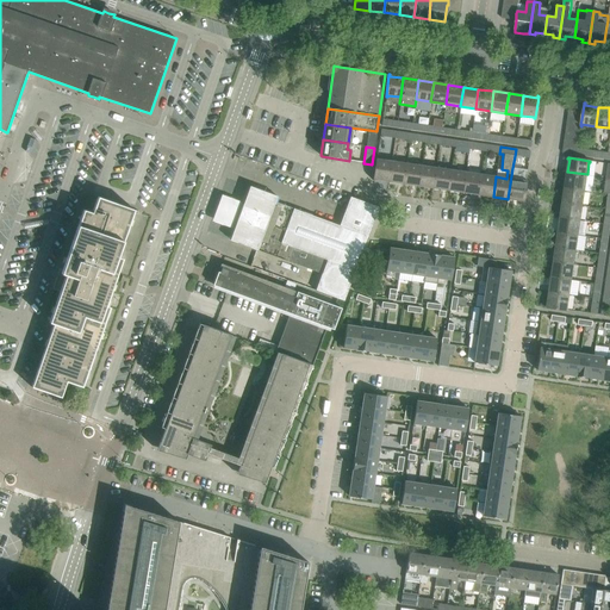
[(374,179),(387,181),(391,161),(377,159),(373,181),(374,181),(374,179)]
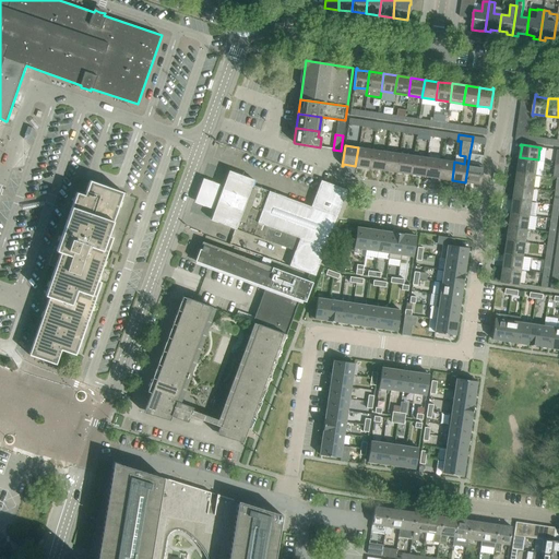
[(371,150),(358,147),(355,166),(369,168),(371,150)]
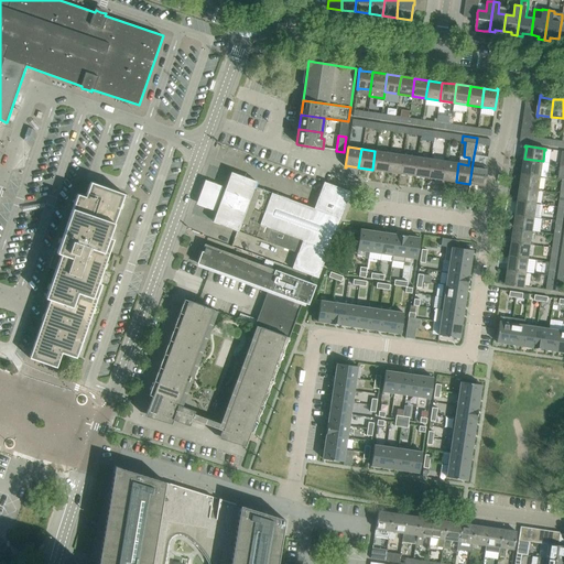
[(372,170),(387,172),(389,153),(375,151),(372,170)]
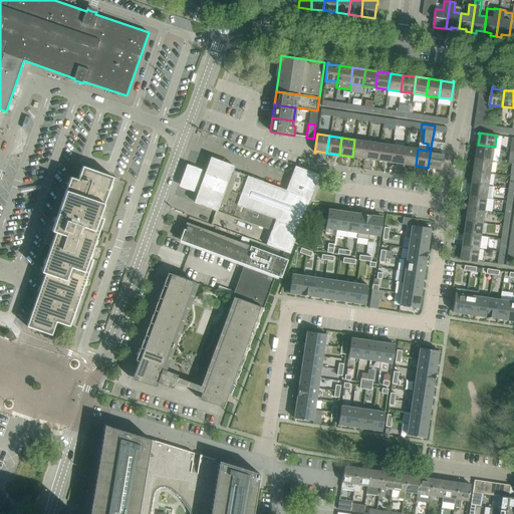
[(367,142),(354,140),(352,157),(364,159),(367,142)]
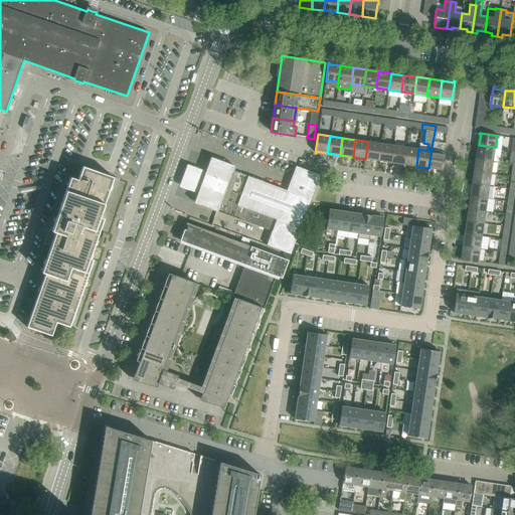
[(365,159),(378,160),(380,144),(368,142),(365,159)]
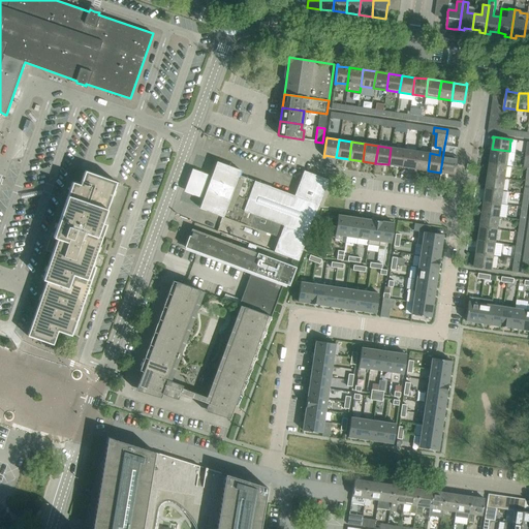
[(444,146),(440,173),(452,174),(453,175),(453,176),(454,176),(457,156),(456,156),(458,148),(444,146)]
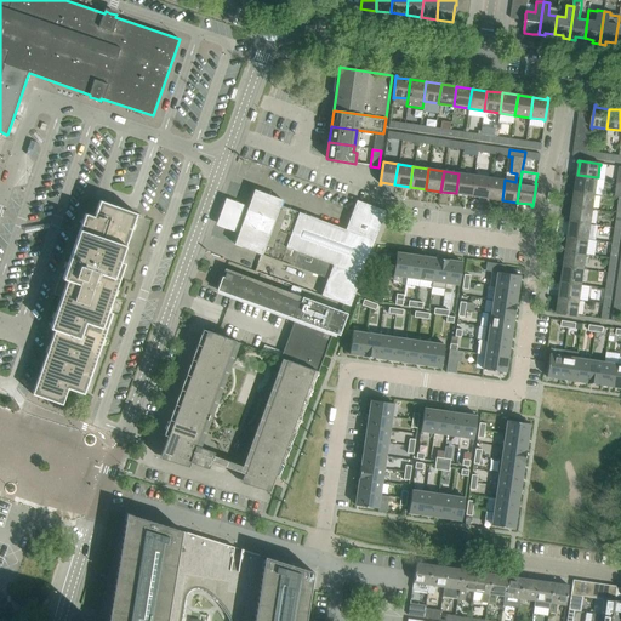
[(474,175),(459,174),(456,193),(471,195),(474,175)]
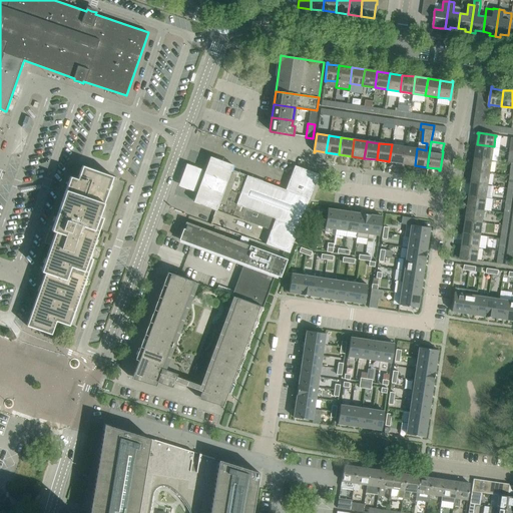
[(389,161),(402,163),(405,146),(392,144),(389,161)]
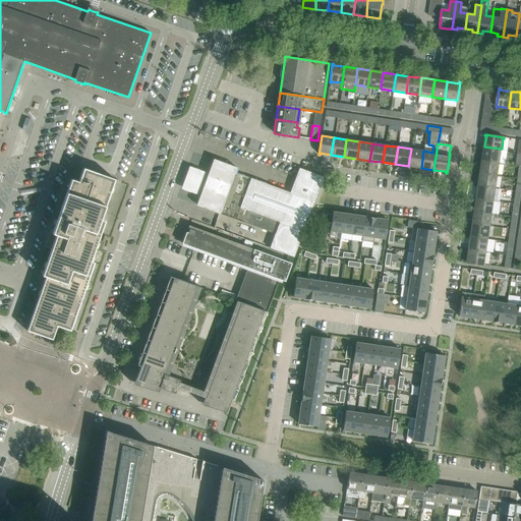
[(484,147),(482,160),(500,162),(502,149),(484,147)]
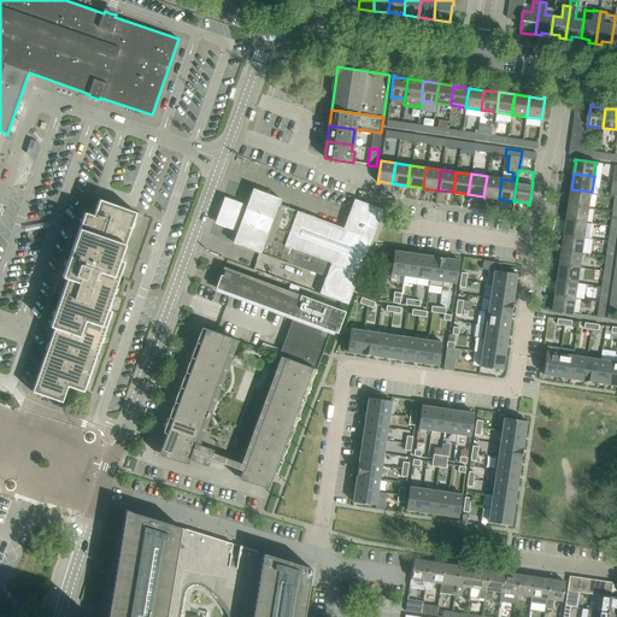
[(501,178),(487,176),(483,197),(499,199),(501,178)]
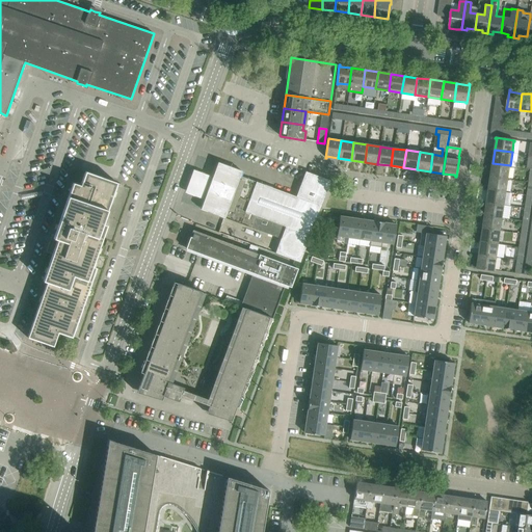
[(240,176),(240,175),(241,171),(235,169),(218,163),(201,209),(281,239),(275,254),(300,263),(330,181),(318,177),(316,176),(315,175),(306,171),(296,196),(240,176)]
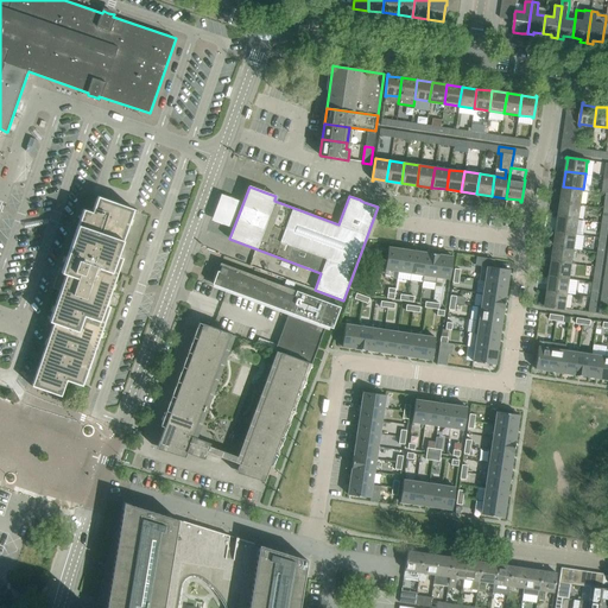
[(562,200),(561,201),(581,204),(581,200),(583,189),(563,187),(562,200)]
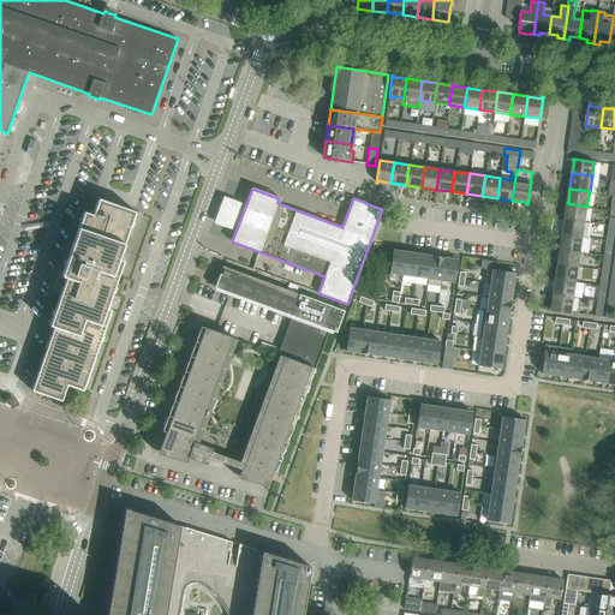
[(244,201),(224,193),(214,220),(234,227),(244,201)]
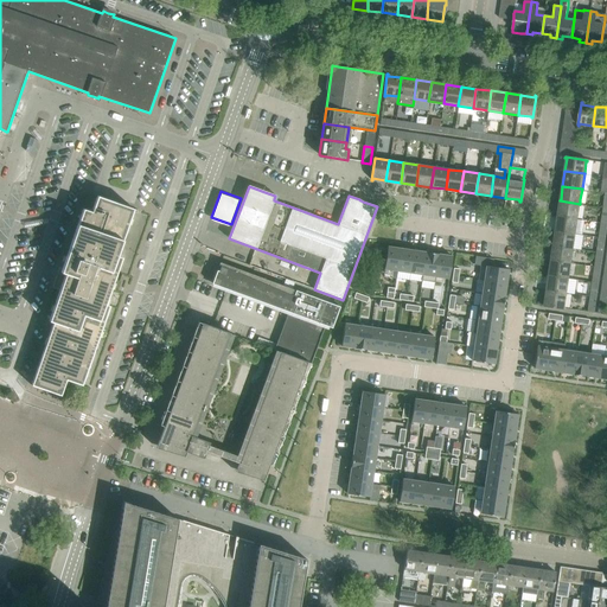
[(134,209),(108,199),(97,196),(96,199),(93,209),(91,212),(83,209),(80,218),(66,256),(62,269),(59,268),(52,287),(59,289),(51,315),(49,321),(53,323),(31,385),(61,396),(66,379),(82,385),(82,384),(80,383),(81,377),(84,378),(88,369),(84,368),(87,362),(90,363),(94,353),(90,352),(93,346),(95,346),(98,337),(95,336),(97,330),(101,331),(104,321),(101,320),(103,314),(106,315),(109,306),(102,304),(104,298),(107,298),(110,289),(107,287),(112,274),(115,275),(121,257),(114,255),(116,249),(120,250),(122,241),(120,240),(121,234),(125,234),(128,224),(125,223),(127,217),(131,218),(134,209)]
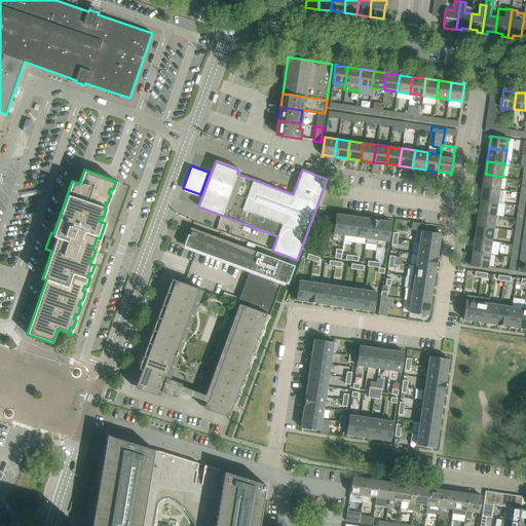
[(485,174),(484,187),(500,189),(502,177),(485,174)]
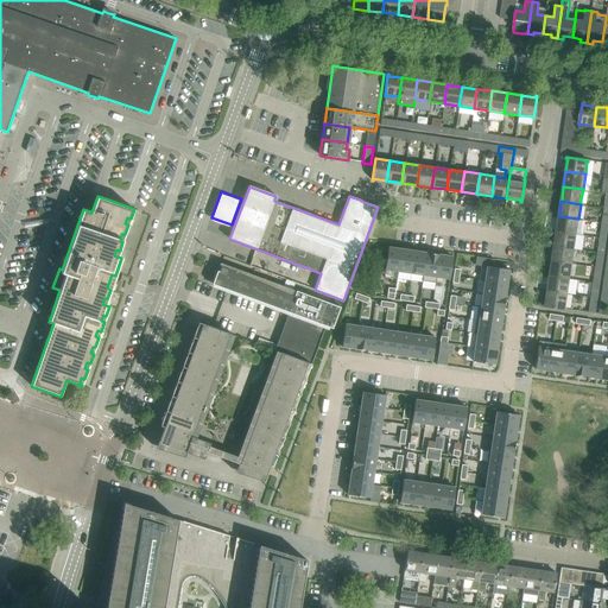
[(559,216),(557,232),(576,234),(578,219),(559,216)]
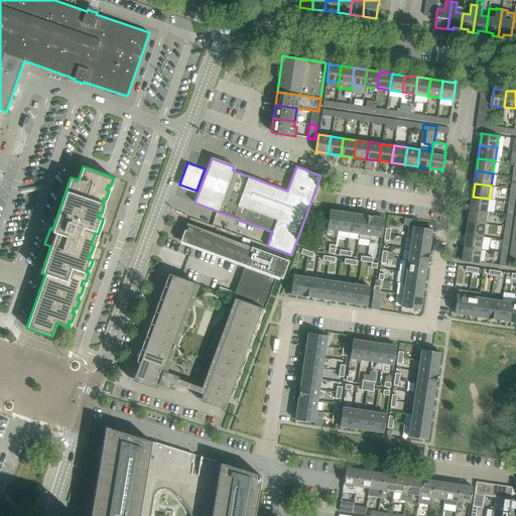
[(473,197),(471,210),(487,212),(494,213),(496,200),(495,200),(489,199),(473,197)]
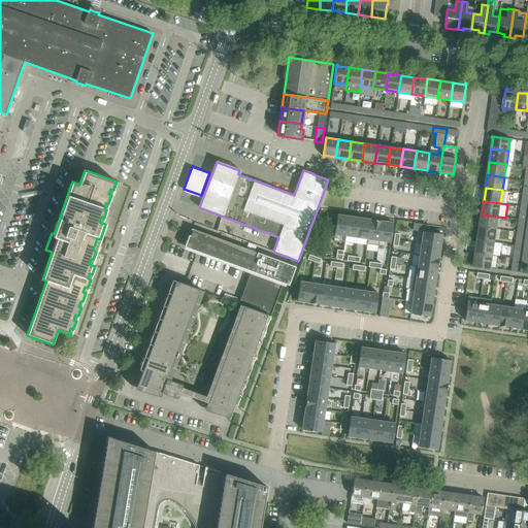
[(337,215),(334,234),(345,236),(349,217),(337,215)]
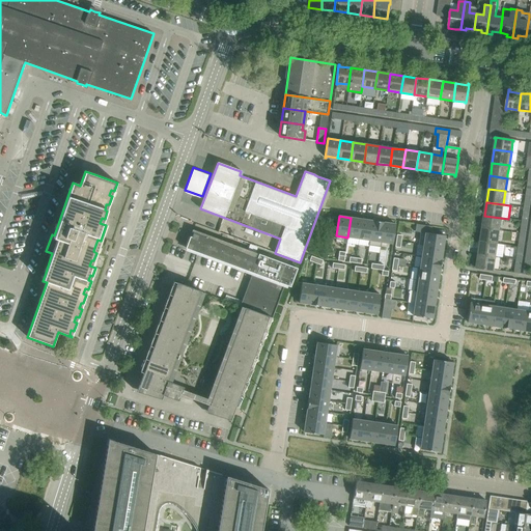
[(484,216),(482,228),(499,231),(501,218),(484,216)]
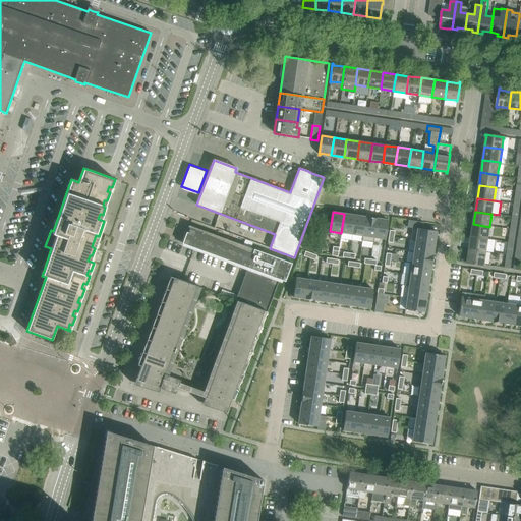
[(344,214),(341,233),(352,234),(355,215),(344,214)]
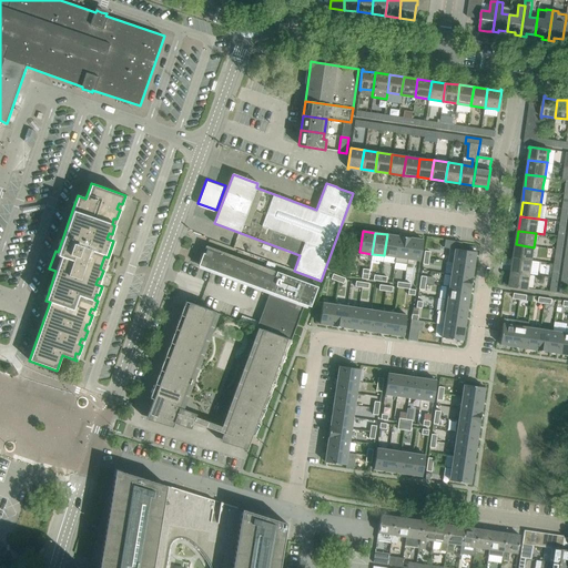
[(387,234),(384,255),(395,257),(398,236),(387,234)]
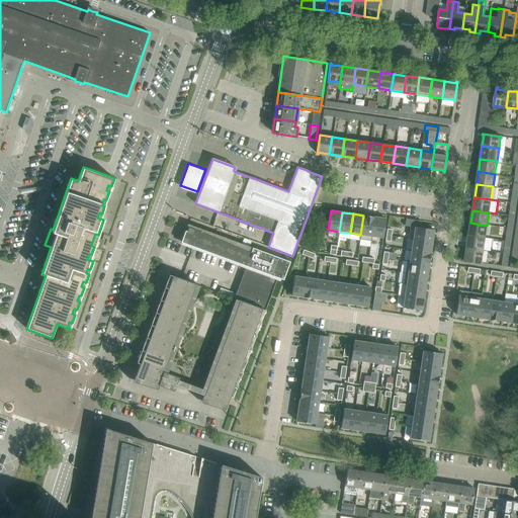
[(360,235),(359,239),(371,241),(372,237),(374,218),(363,216),(360,235)]
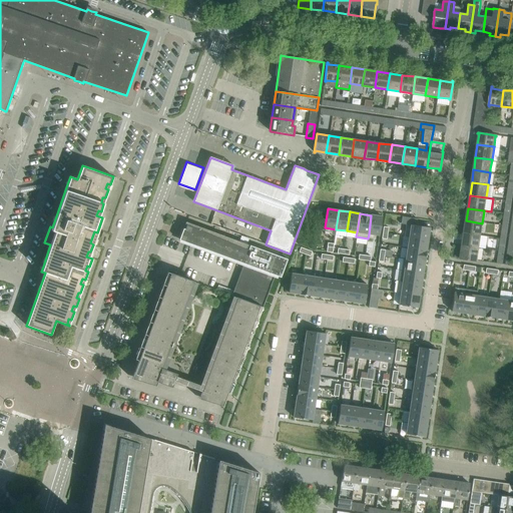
[(371,215),(369,234),(379,235),(382,216),(371,215)]
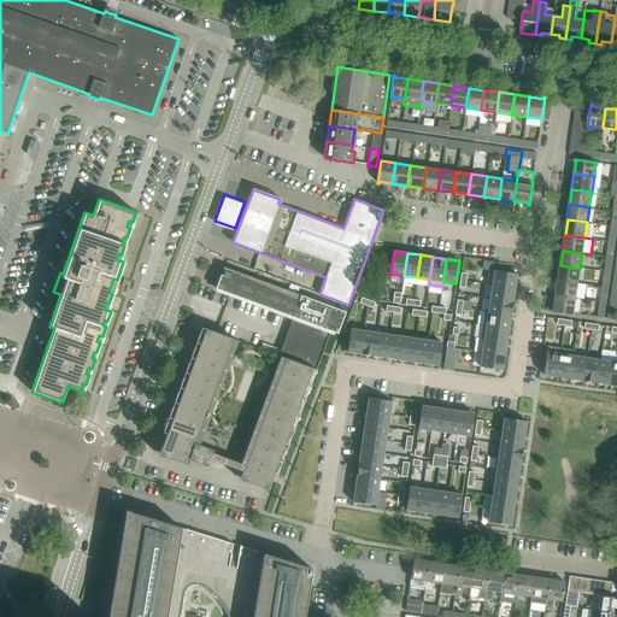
[(483,260),(482,269),(488,270),(486,285),(492,285),(515,288),(517,274),(500,271),(501,263),(483,260)]
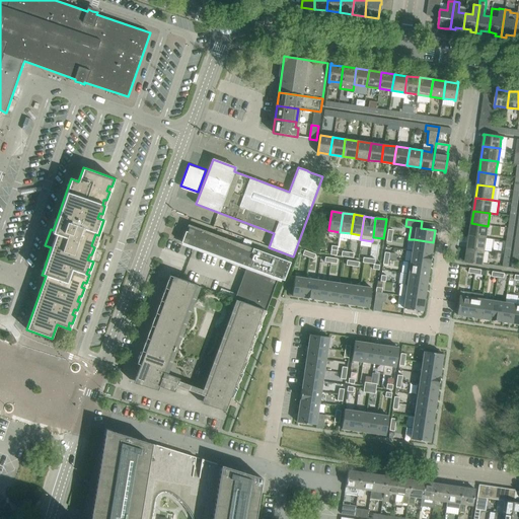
[(471,223),(469,236),(487,238),(488,226),(471,223)]
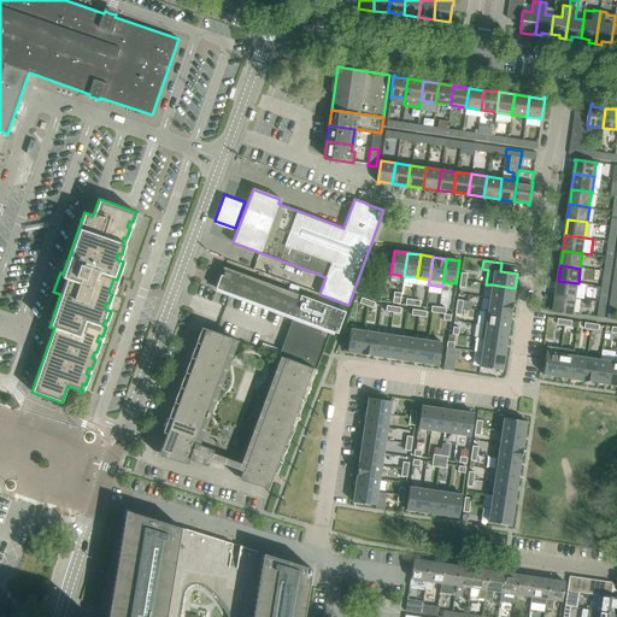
[(285,358),(317,370),(330,331),(338,334),(346,312),(339,310),(223,266),(222,270),(224,271),(223,276),(221,275),(216,289),(229,294),(293,317),(278,356),(285,358)]
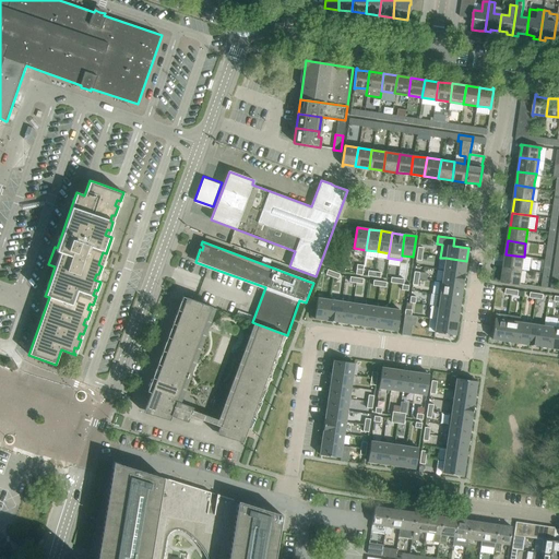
[(506,254),(503,269),(522,271),(524,257),(506,254)]
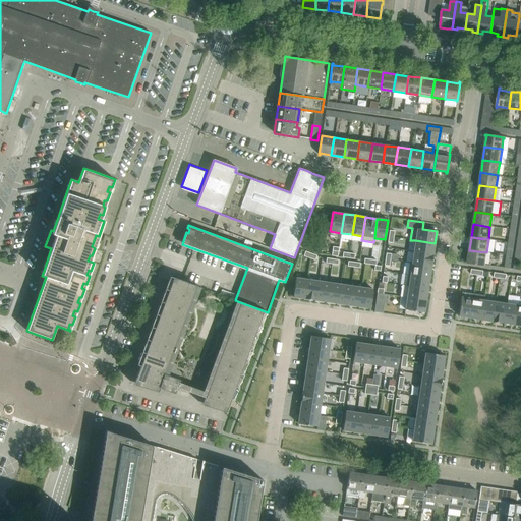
[(415,240),(413,251),(432,254),(435,243),(415,240)]
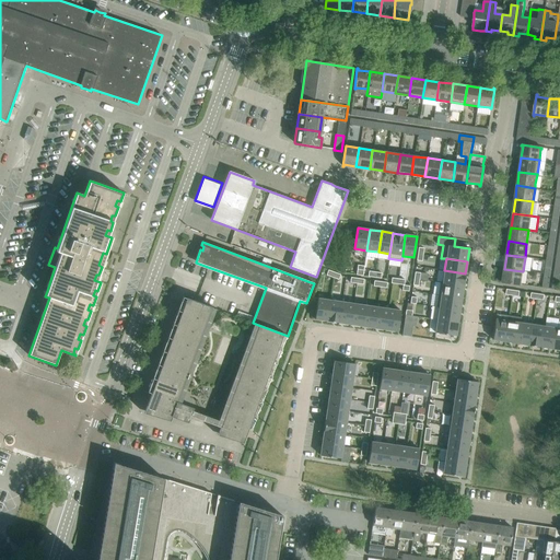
[(501,282),(522,284),(522,283),(521,283),(523,271),(504,269),(503,281),(501,281),(501,282)]
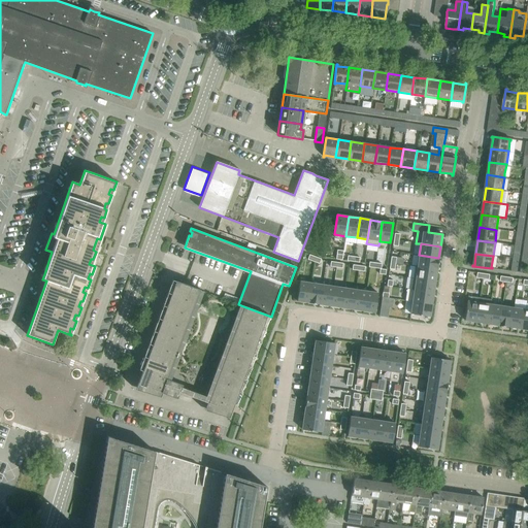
[(419,255),(418,266),(437,269),(438,258),(419,255)]
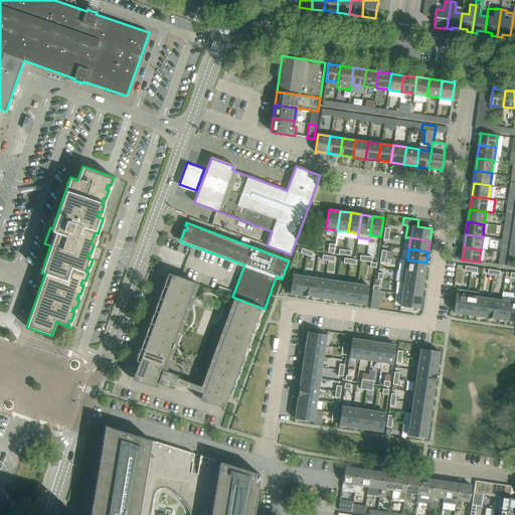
[(404,260),(403,272),(424,275),(426,263),(407,260),(404,260)]
